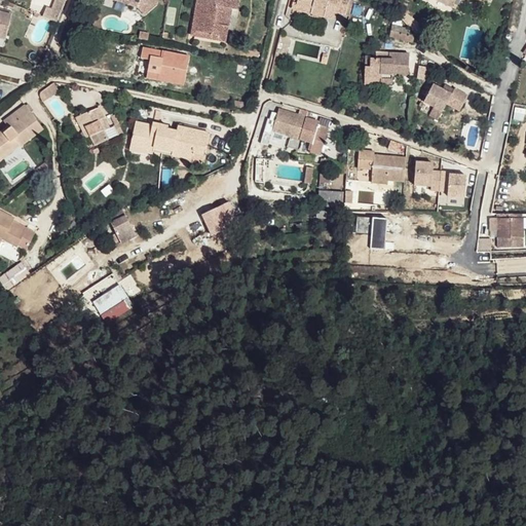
[(57,0),(51,12),(48,22),(57,25),(66,3),(59,0),(57,0)]
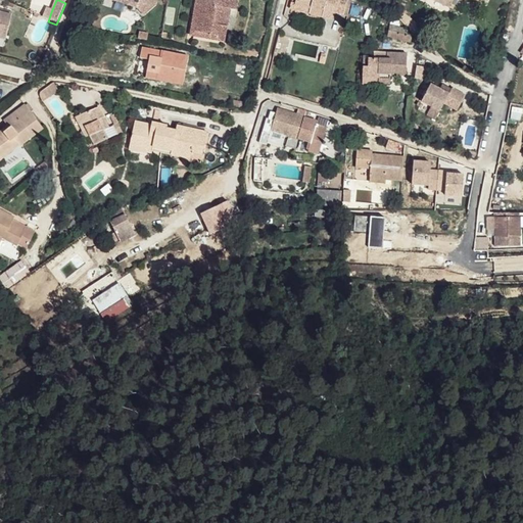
[(99,0),(99,1),(135,9),(145,17),(159,7),(155,0),(99,0)]
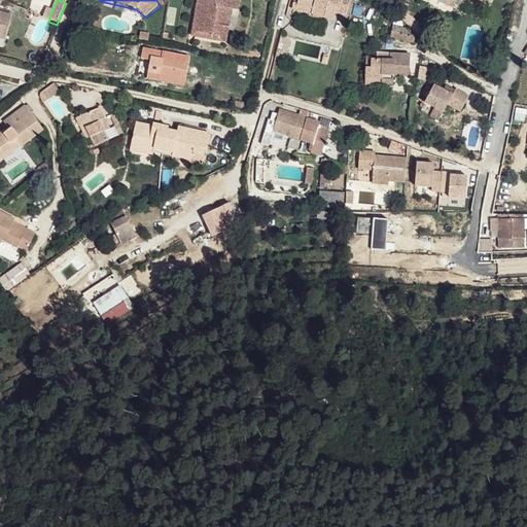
[(197,0),(197,4),(202,5),(198,32),(217,36),(216,41),(226,43),(233,8),(239,10),(240,0),(197,0)]
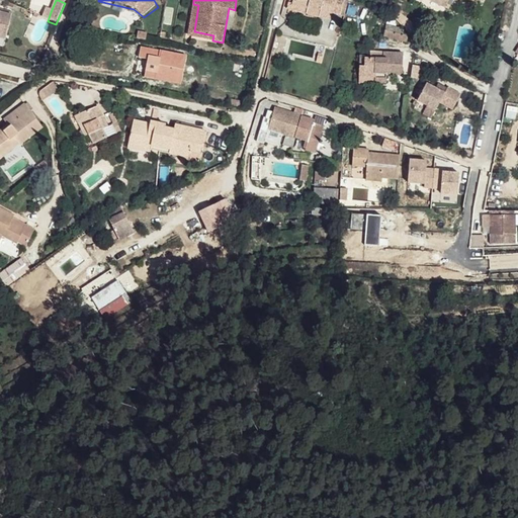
[(335,1),(335,0),(293,0),(292,5),(307,8),(306,13),(330,19),(333,10),(335,1)]
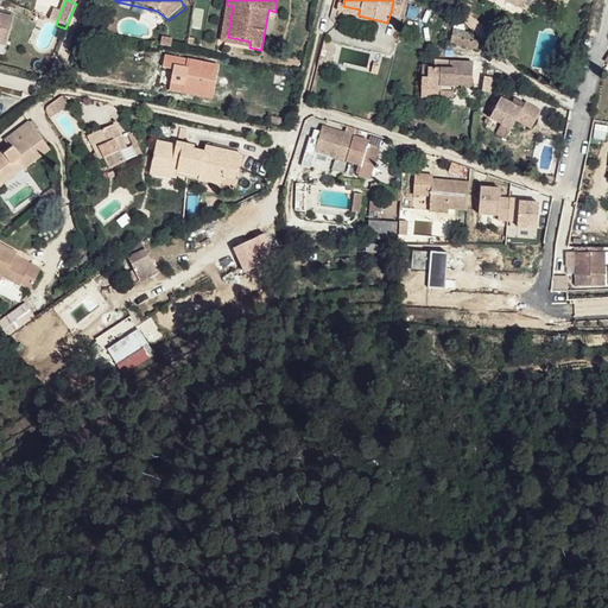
[(404,4),(393,1),(391,12),(399,16),(404,4)]
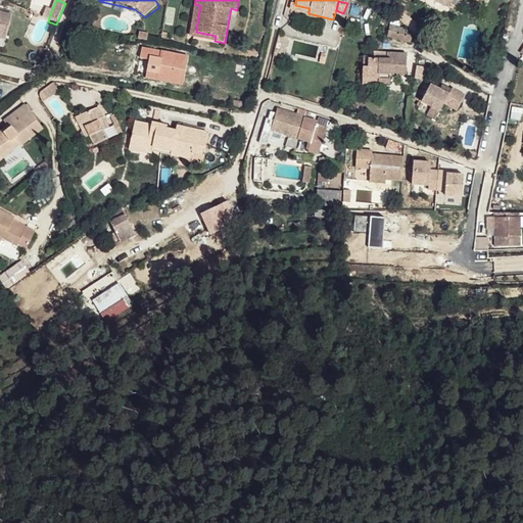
[(200,5),(195,4),(190,36),(215,41),(216,36),(196,32),(200,5)]
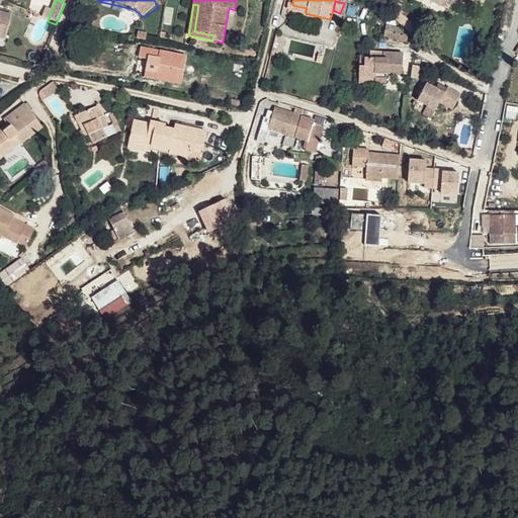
[(307,8),(292,5),(291,9),(306,13),(307,8)]
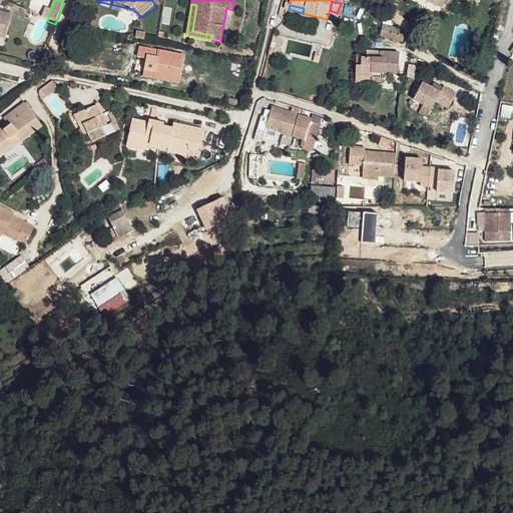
[(344,16),(353,17),(355,7),(346,5),(344,16)]
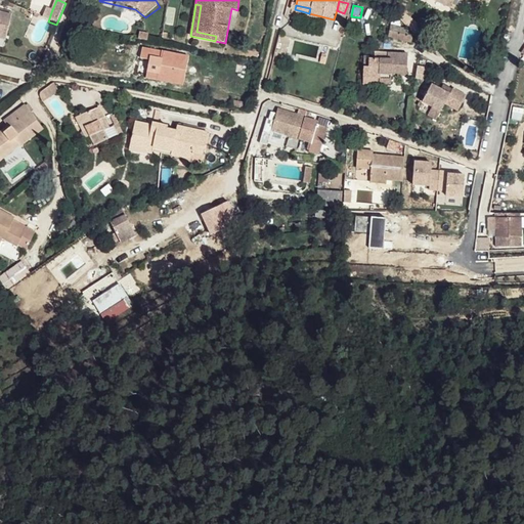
[(403,7),(397,15),(401,20),(407,12),(403,7)]
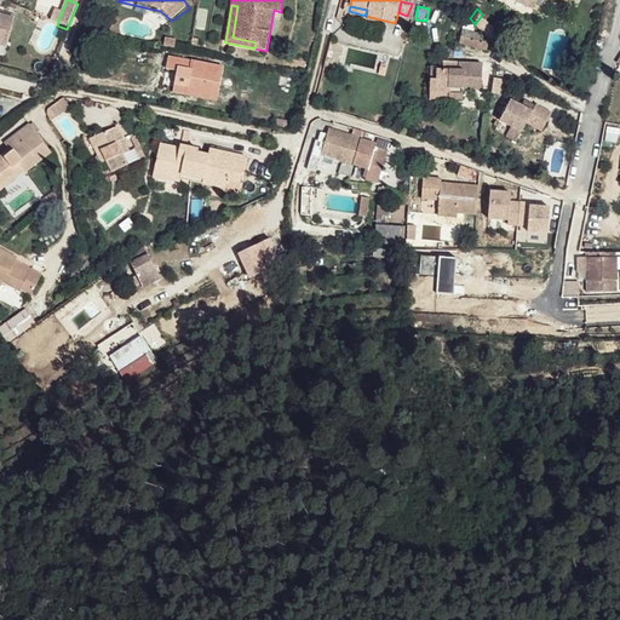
[(55,11),(51,22),(57,26),(61,15),(55,11)]
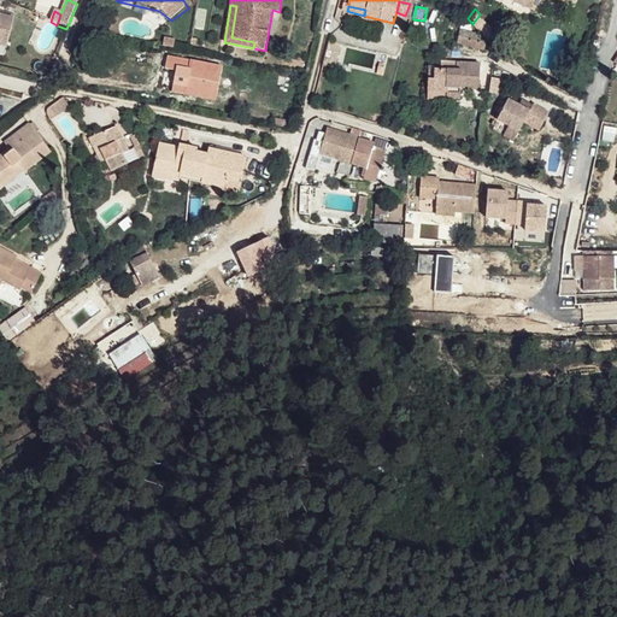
[(0,41),(7,43),(13,19),(0,16),(0,41)]
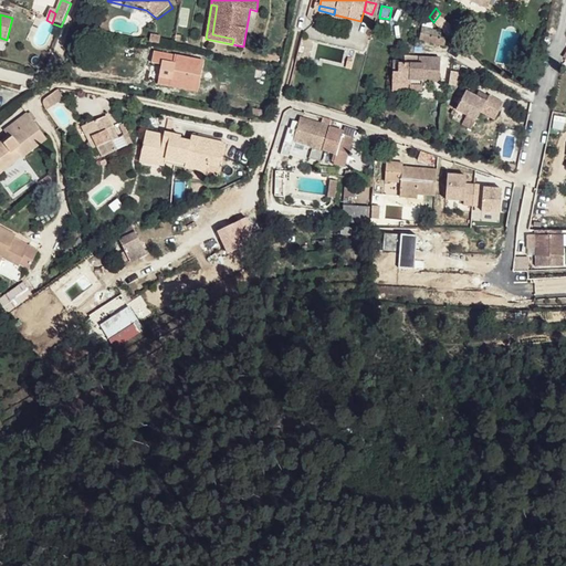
[(423,27),(419,40),(443,46),(446,37),(441,35),(441,32),(423,27)]
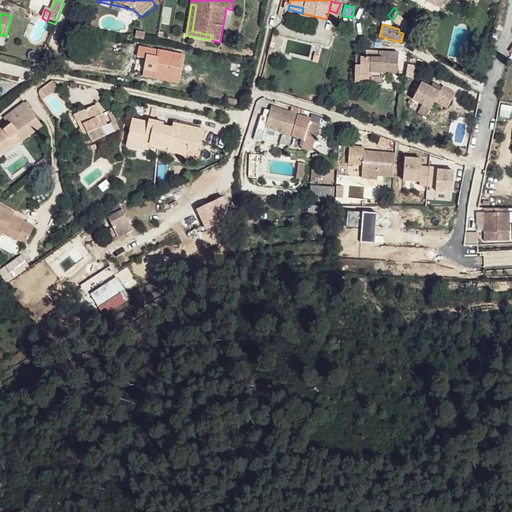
[(138,56),(139,46),(128,44),(126,54),(138,56)]
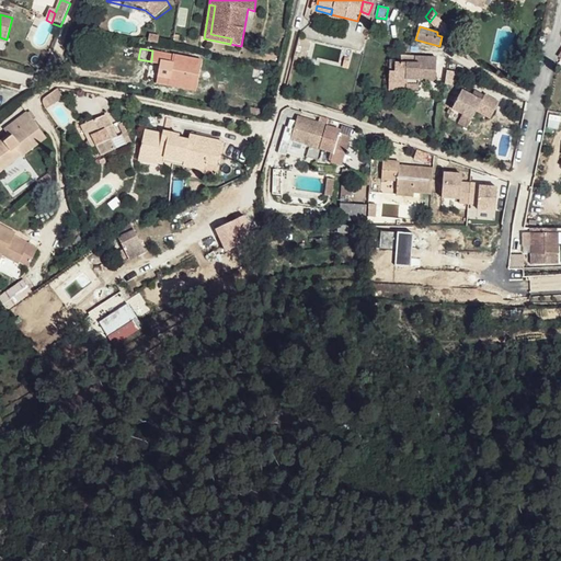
[(202,60),(152,50),(151,61),(161,64),(157,84),(172,88),(174,80),(197,84),(202,60)]
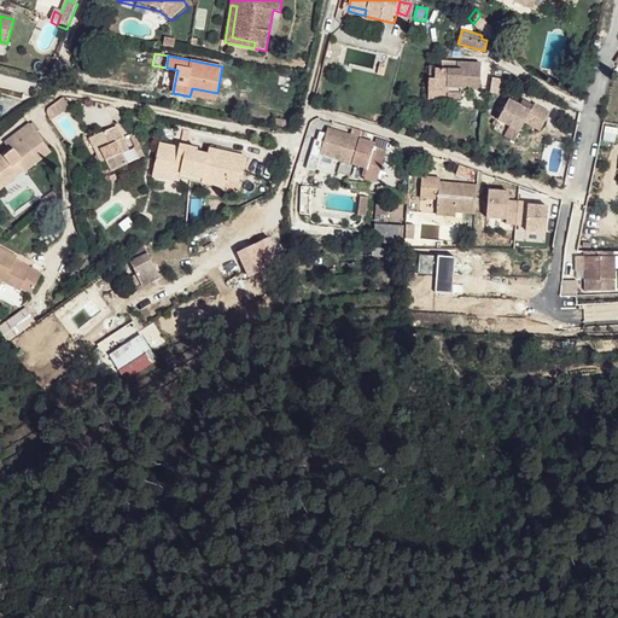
[(435,80),(430,80),(429,92),(448,93),(447,99),(462,99),(462,89),(479,89),(481,63),(458,62),(458,70),(442,70),(435,69),(435,80)]
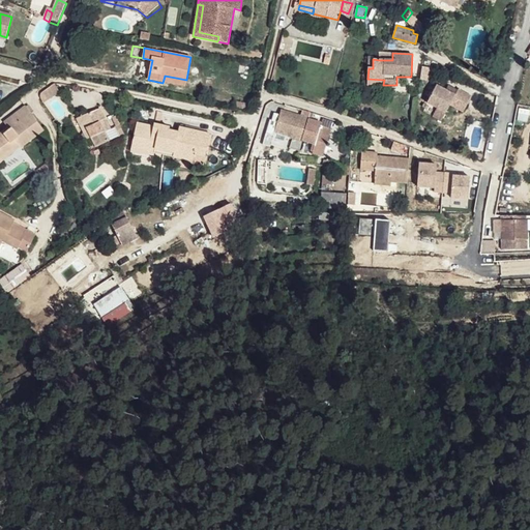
[(432,83),(434,70),(421,69),(420,82),(432,83)]
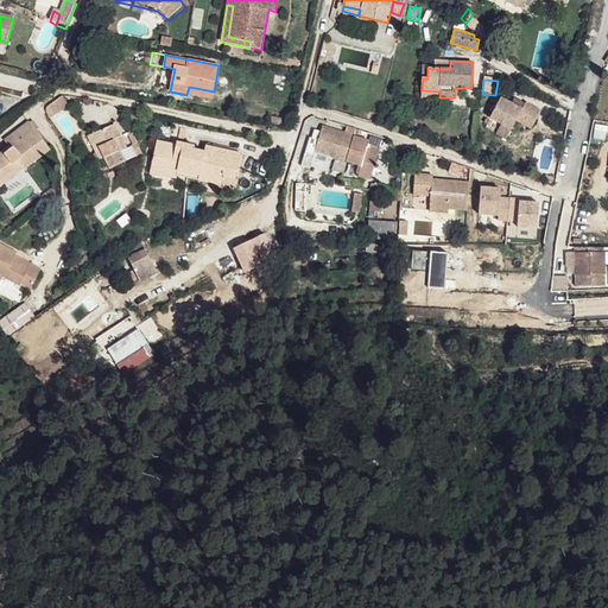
[(189,87),(187,95),(213,99),(214,92),(189,87)]
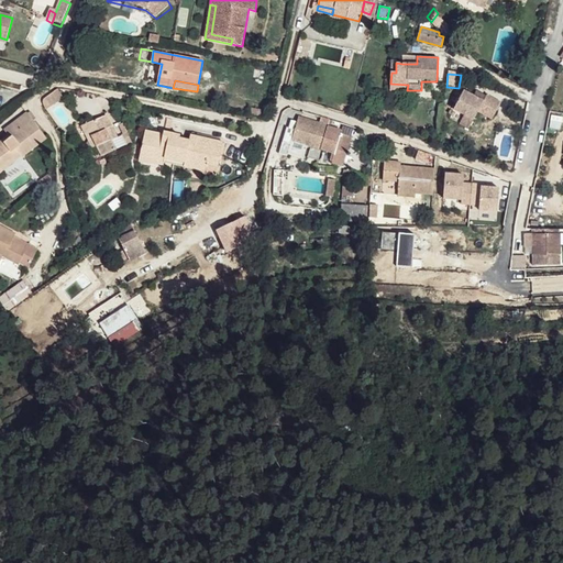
[(40,101),(46,109),(62,98),(56,89),(40,101)]
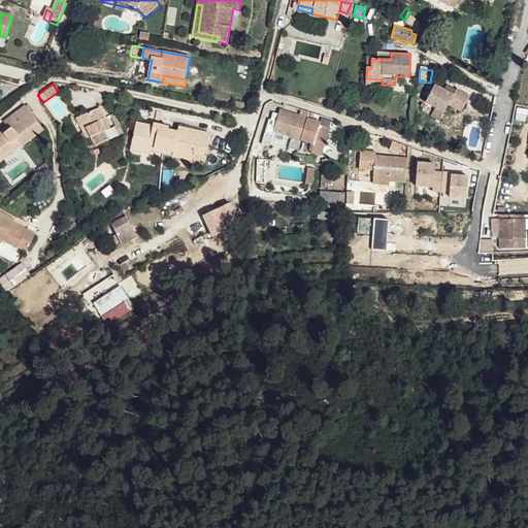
[(434,84),(426,101),(434,105),(443,110),(448,103),(461,110),(469,95),(456,88),(456,89),(453,94),(443,89),(434,84)]
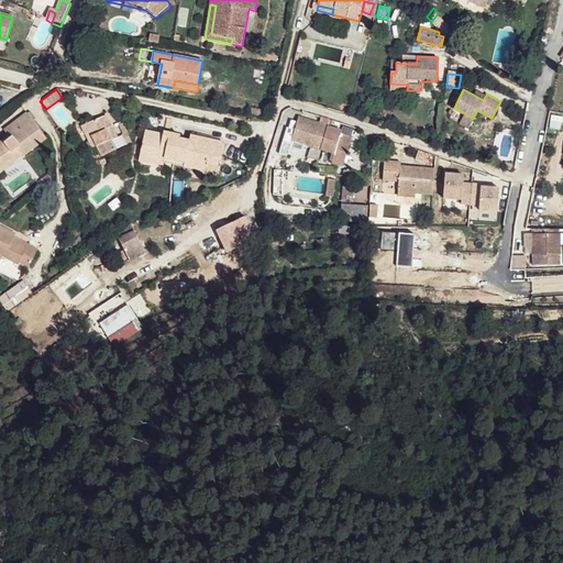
[(476,89),(473,95),(483,100),(486,95),(476,89)]
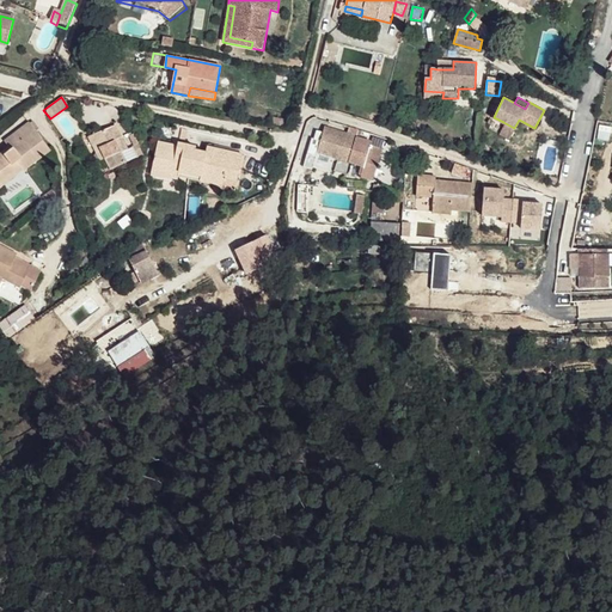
[(0,154),(0,179),(20,165),(24,169),(24,170),(25,171),(50,152),(30,122),(5,142),(10,148),(11,151),(5,154),(4,152),(0,154)]
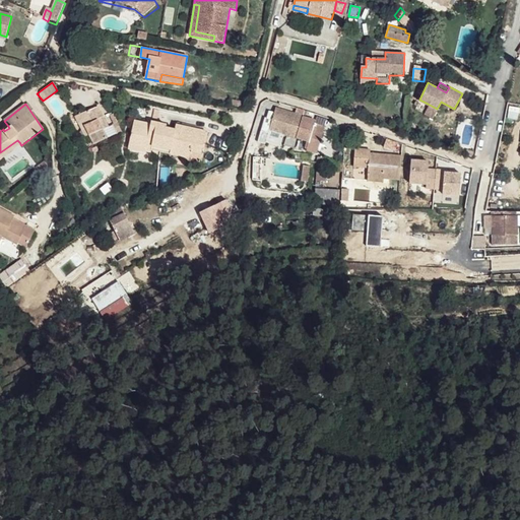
[(428,104),(425,111),(433,116),(437,109),(428,104)]
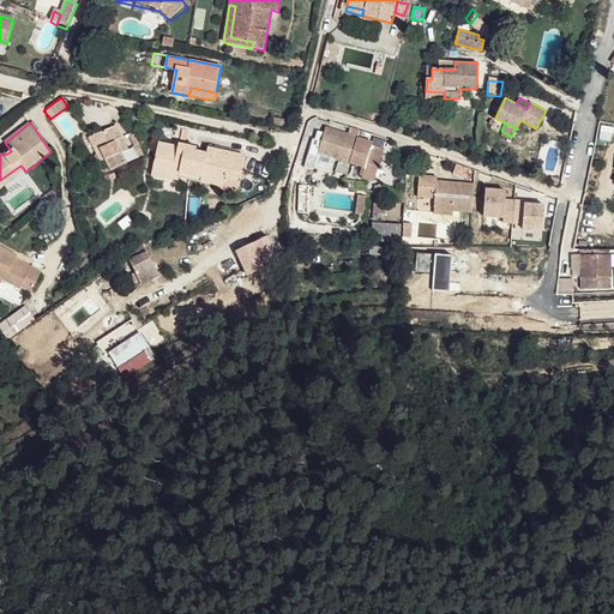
[(115,126),(92,137),(98,150),(101,149),(106,160),(112,170),(127,163),(122,152),(128,150),(115,126)]
